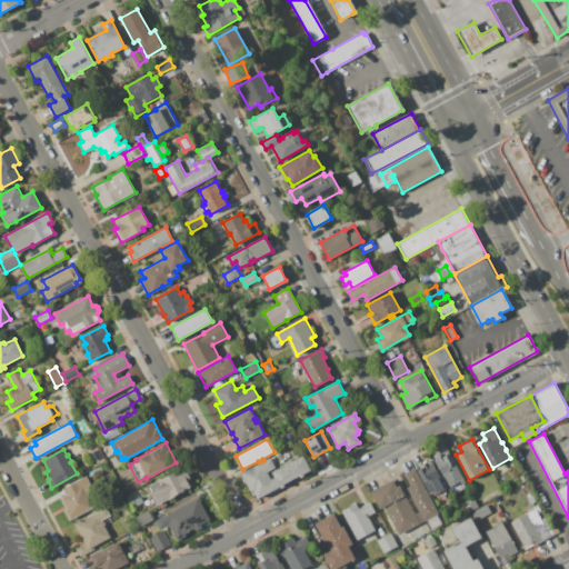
[(432,458),(448,449),(462,476),(459,477),(460,481),(449,487),(443,477),(442,478),(432,458)]
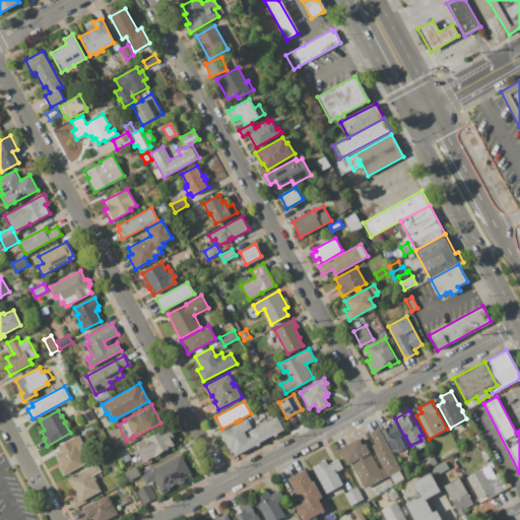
[(219,433),(247,418),(252,428),(245,432),(248,438),(251,437),(248,432),(256,428),(255,426),(266,419),(267,421),(277,415),(285,431),(275,437),(274,435),(260,442),(261,444),(250,450),(249,448),(235,456),(233,452),(231,454),(223,441),(222,442),(221,438),(222,438),(219,433)]
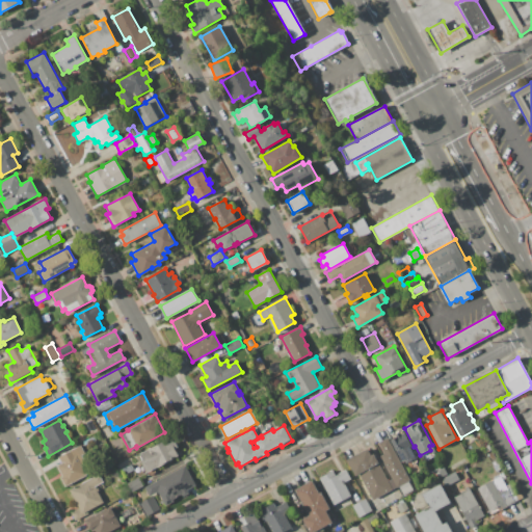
[(389,441),(401,462),(404,460),(406,463),(418,457),(404,432),(401,433),(400,430),(395,433),(397,436),(389,441)]
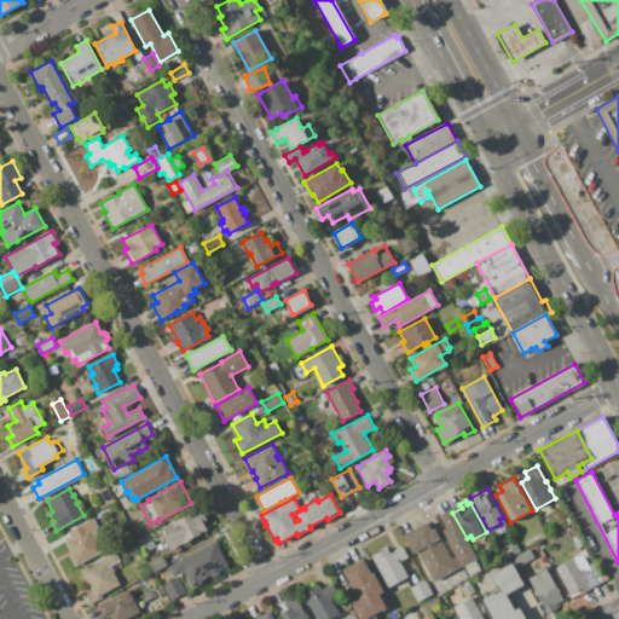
[(163,527),(200,508),(207,521),(203,522),(207,530),(171,550),(165,538),(168,536),(163,527)]
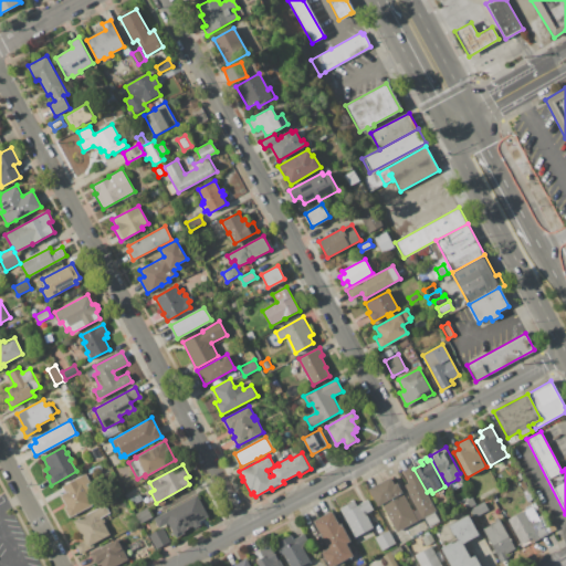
[(368,489),(394,475),(412,511),(417,509),(404,484),(408,482),(401,471),(412,465),(413,469),(427,492),(437,510),(396,532),(381,504),(378,505),(368,489)]
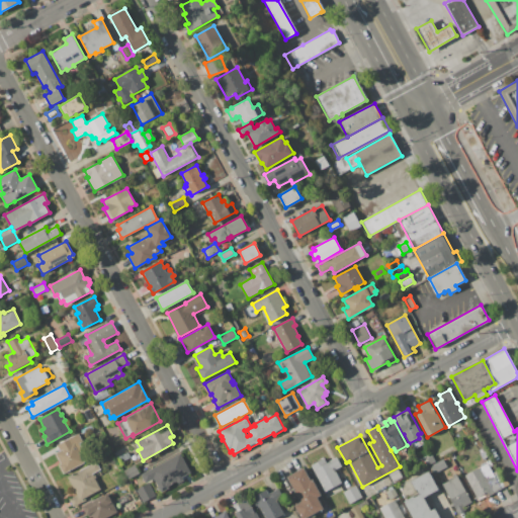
[(57,445),(78,433),(83,442),(79,443),(83,450),(80,452),(85,462),(63,473),(59,465),(61,463),(55,453),(60,451),(57,445)]
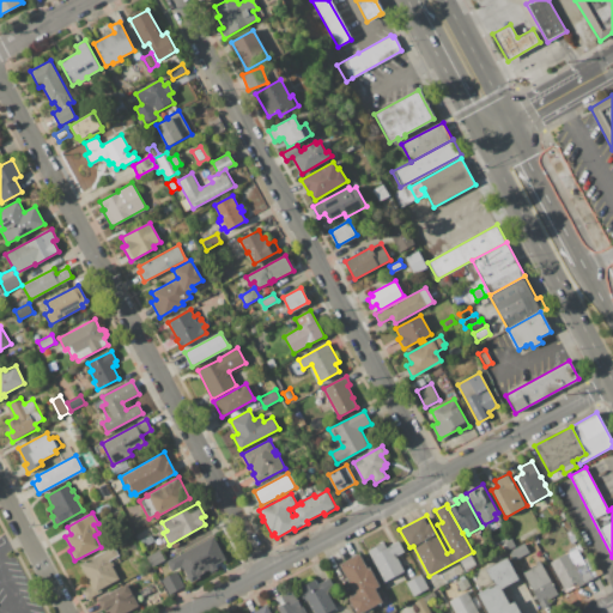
[(568,536),(574,533),(577,540),(571,542),(568,536)]
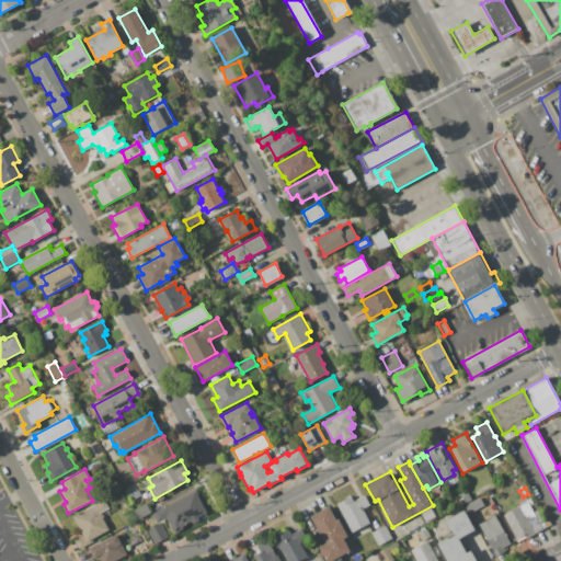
[(151,513),(194,489),(206,512),(197,517),(198,519),(193,523),(192,521),(182,526),(183,528),(174,533),(167,518),(157,524),(151,513)]
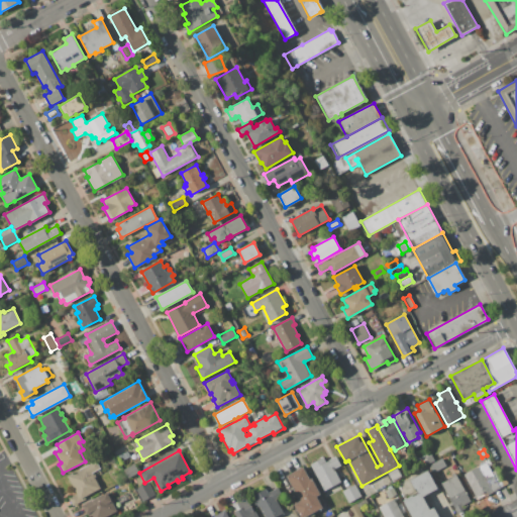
[(425,457),(431,454),(435,460),(429,463),(425,457)]
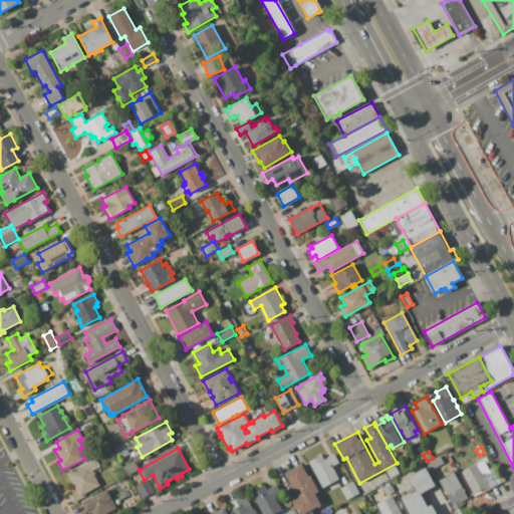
[(308,462),(321,455),(323,459),(334,453),(339,462),(332,466),(338,479),(322,488),(308,462)]
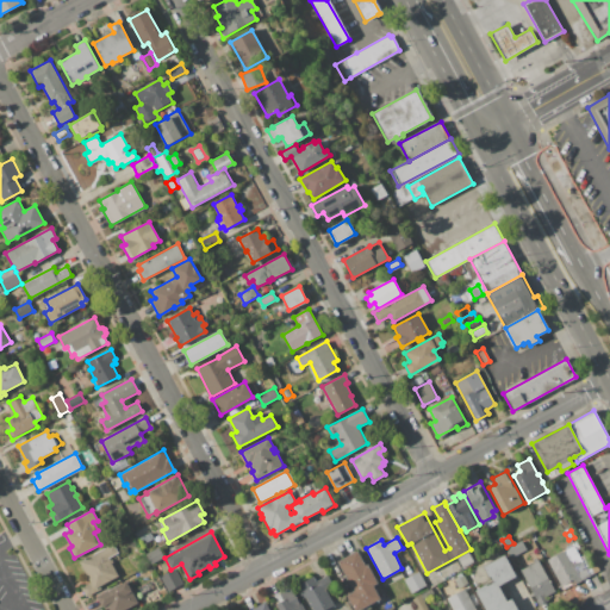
[(506,548),(522,540),(528,549),(511,558),(506,548)]
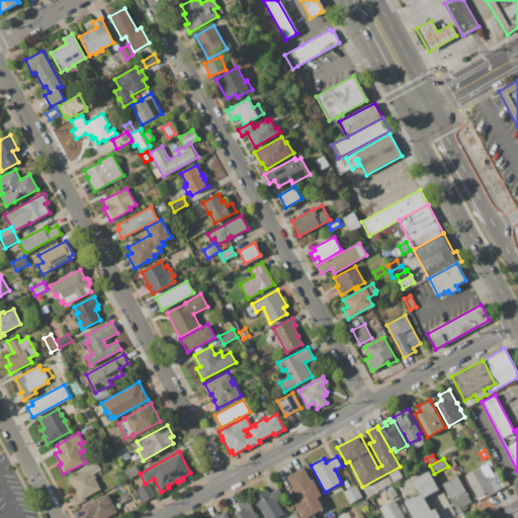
[(464,476),(481,466),(480,464),(489,459),(492,465),(490,466),(493,471),(496,470),(505,487),(479,501),(464,476)]
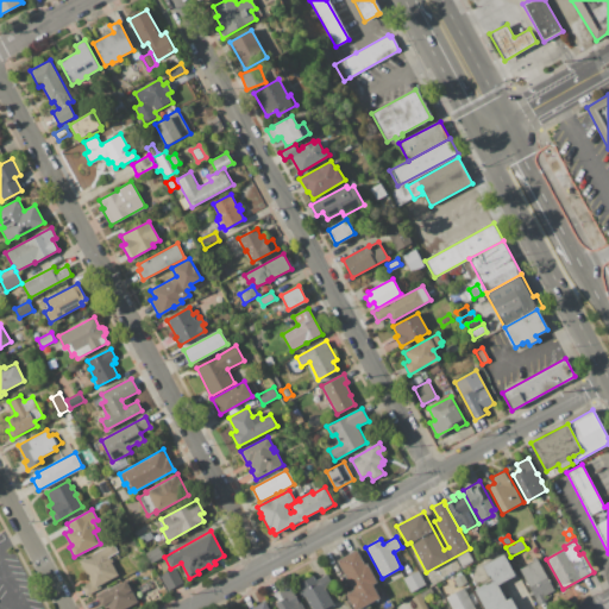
[(79,560),(113,542),(118,552),(108,557),(110,559),(111,558),(113,562),(111,563),(118,575),(99,585),(101,588),(86,596),(81,586),(90,582),(79,560)]
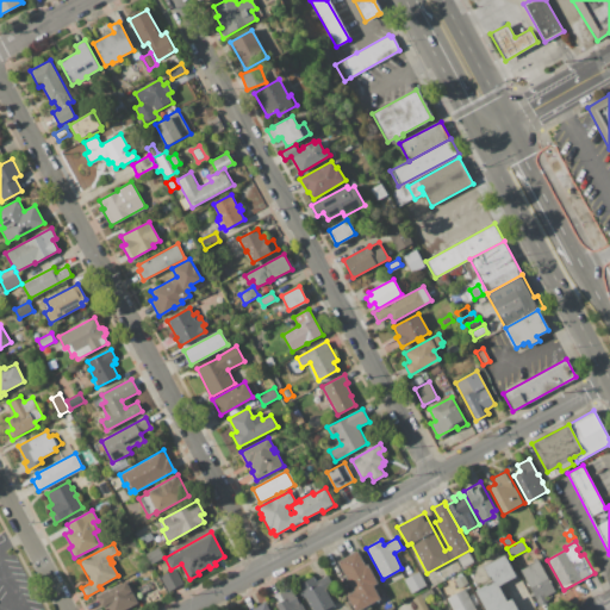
[(145,554),(159,547),(165,558),(151,565),(145,554)]
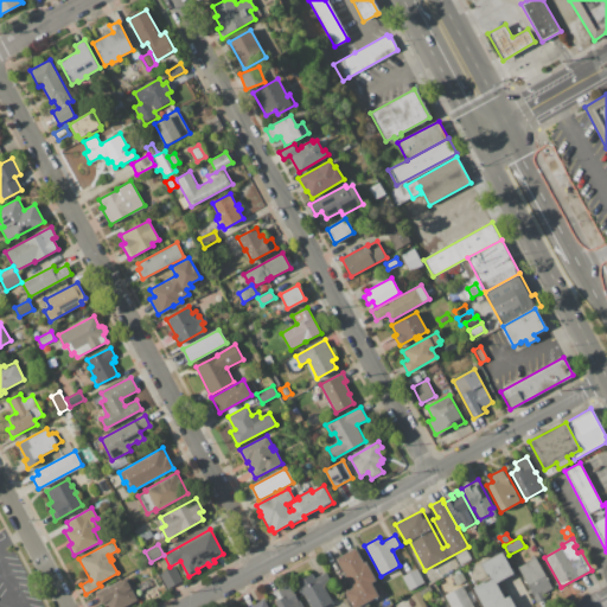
[(336,558),(355,548),(363,562),(365,561),(376,581),(372,583),(378,596),(357,606),(351,606),(344,592),(352,588),(336,558)]
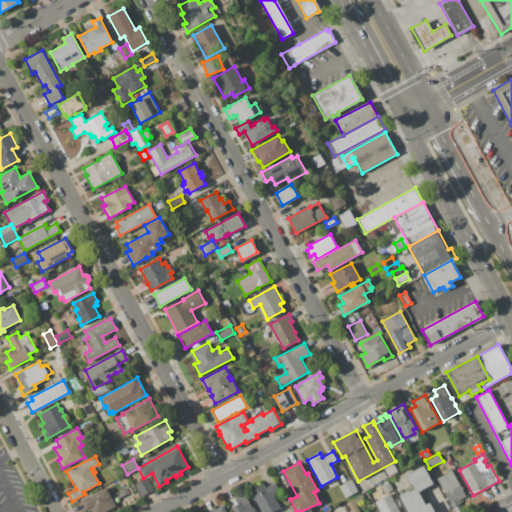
[(384,468),(393,463),(398,471),(388,477),(384,468)]
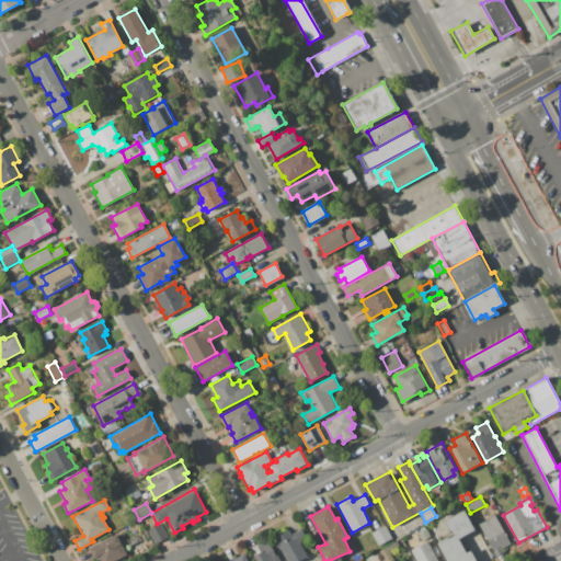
[(444,560),(435,545),(454,535),(445,519),(465,510),(476,529),(459,539),(460,542),(461,541),(467,550),(466,551),(466,552),(471,550),(477,560),(444,560)]
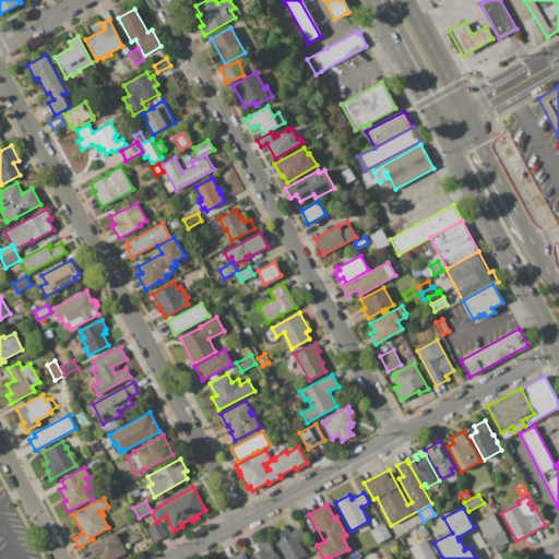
[(476,522),(494,513),(509,543),(501,547),(503,550),(495,556),(476,522)]
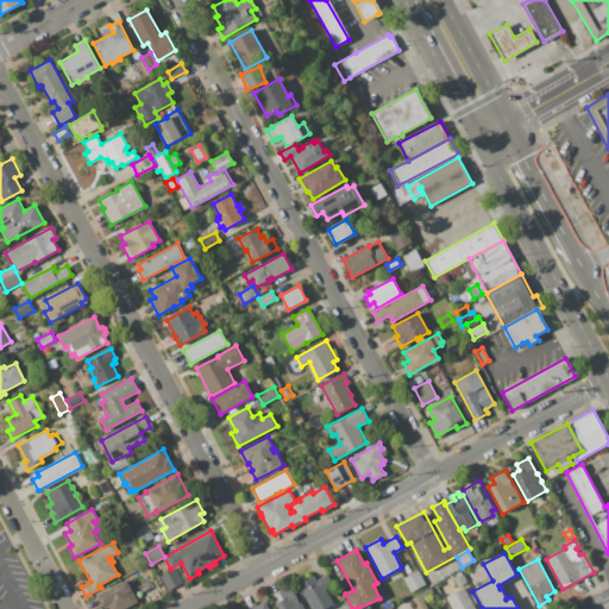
[(159,576),(175,567),(183,582),(168,591),(159,576)]
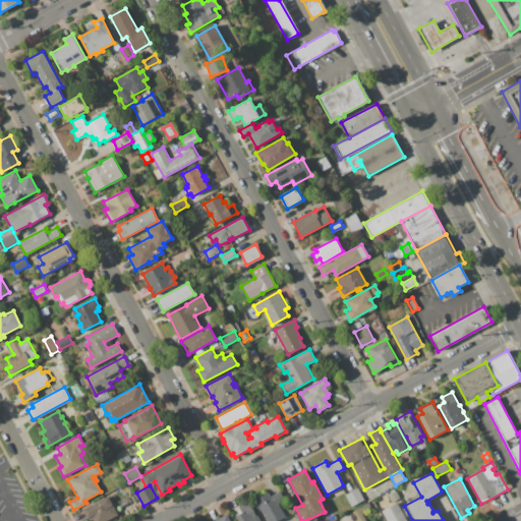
[(345,496),(358,488),(364,500),(351,507),(345,496)]
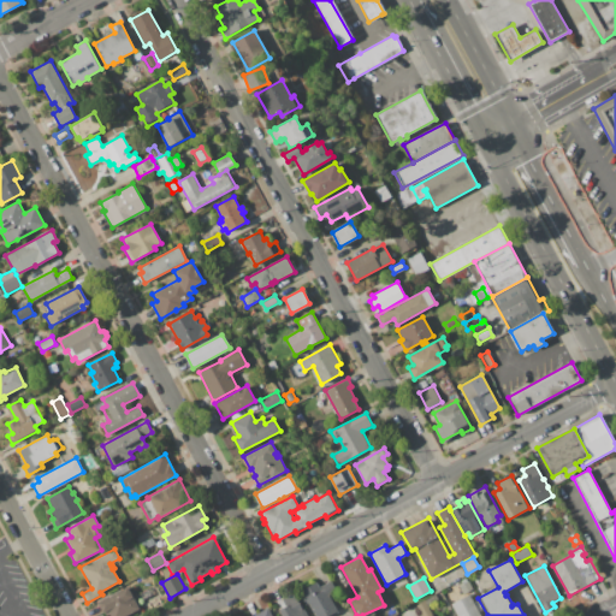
[(298,592),(318,581),(320,586),(331,580),(337,591),(329,594),(337,611),(327,615),(314,615),(308,604),(306,605),(298,592)]
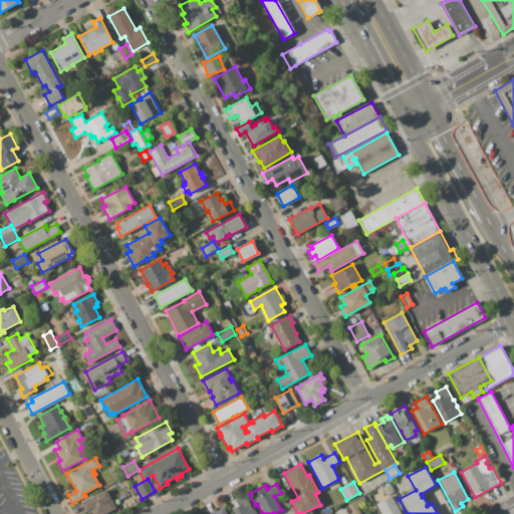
[(383,489),(391,485),(395,492),(387,496),(383,489)]
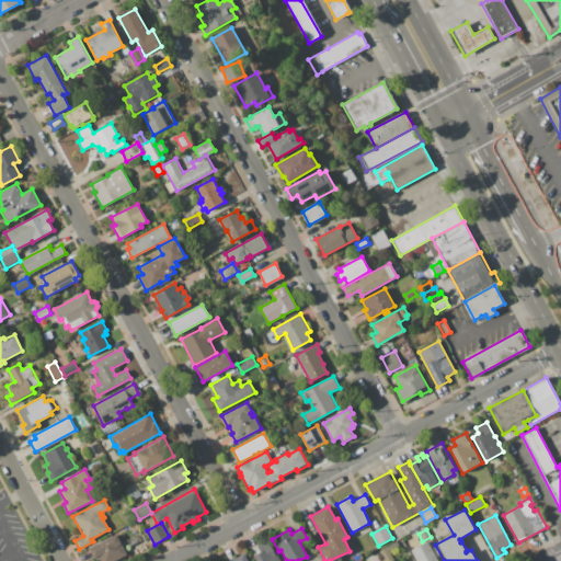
[(89,549),(116,535),(126,554),(113,560),(100,560),(98,560),(95,556),(92,557),(89,549)]
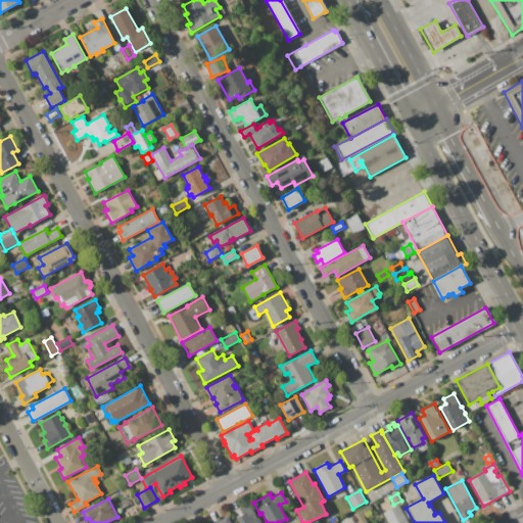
[(239,522),(237,518),(242,515),(239,509),(250,503),(260,522),(239,522)]
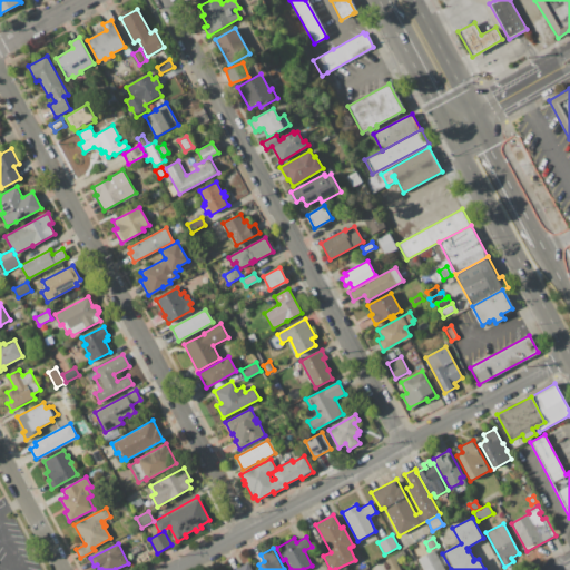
[(393,556),(396,561),(405,557),(402,550),(393,556)]
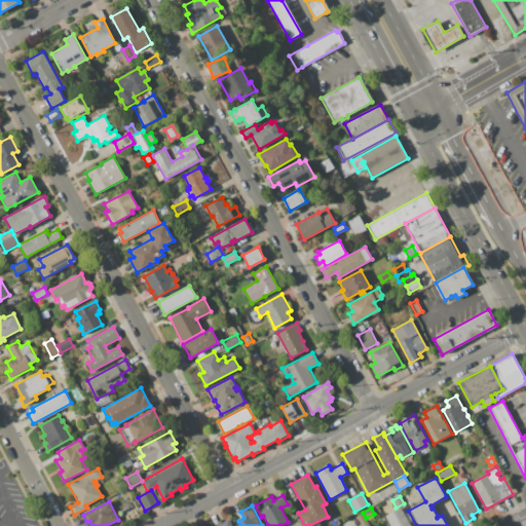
[(401,508),(410,525),(390,525),(385,516),(401,508)]
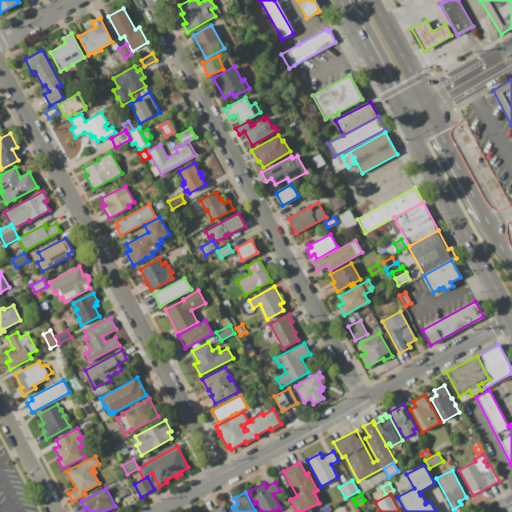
[(350,511),(346,503),(353,499),(356,504),(360,511),(350,511)]
